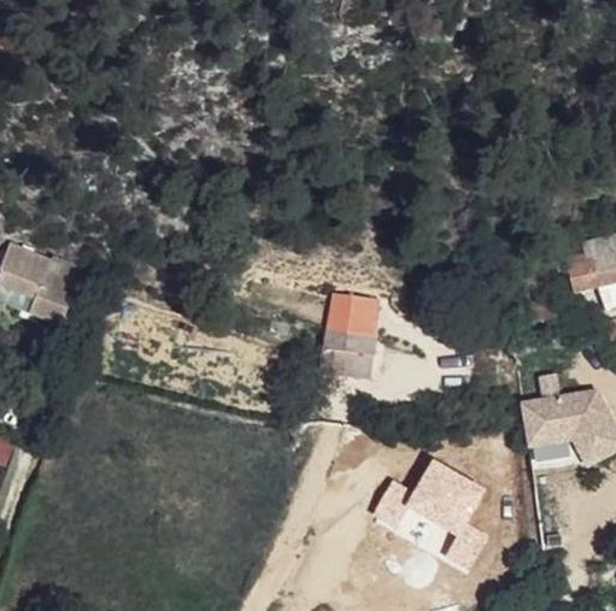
[(579,257),(582,282),(586,282),(615,277),(615,229),(596,234),(598,248),(586,250),(586,256),(579,257)]
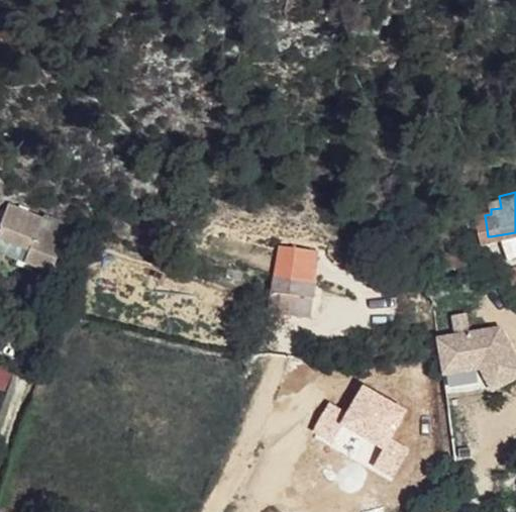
[(53,272),(63,237),(35,227),(38,218),(4,208),(0,219),(0,241),(28,250),(24,263),(53,272)]
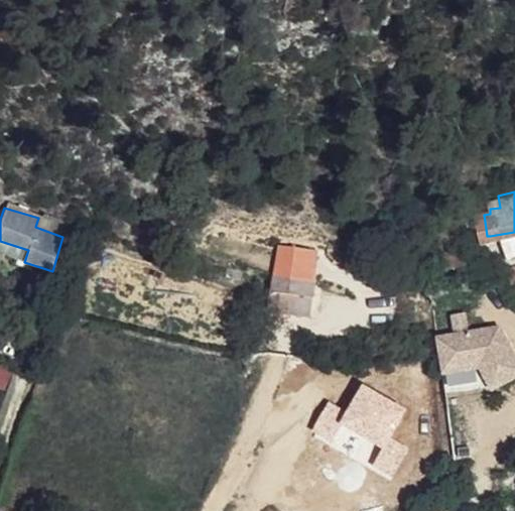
[(481,256),(478,238),(435,246),(438,264),(481,256)]
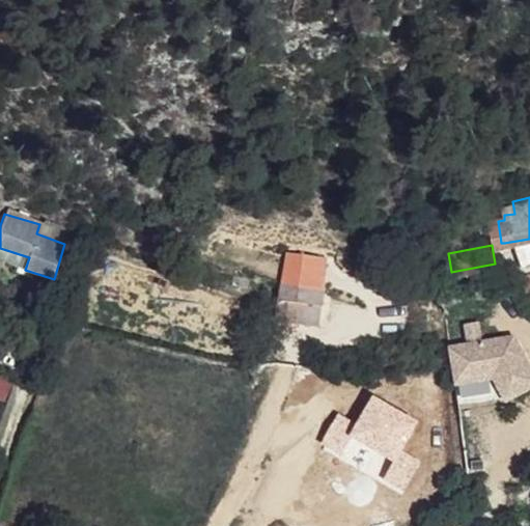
[(277,316),(298,320),(301,304),(321,308),(323,308),(328,286),(283,279),(277,316)]
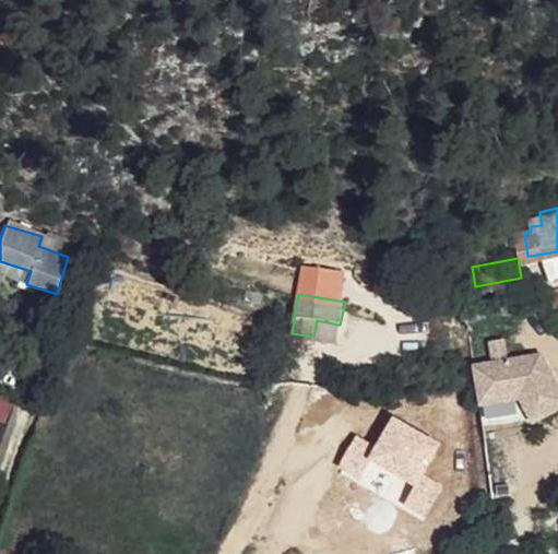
[(317,320),(313,337),(335,339),(337,325),(317,320)]
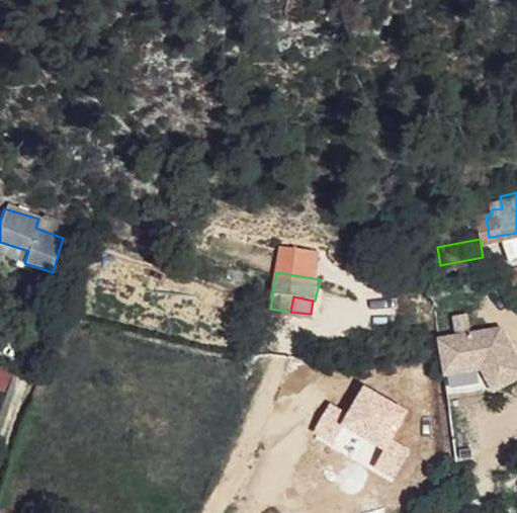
[(516,352),(501,326),(435,337),(443,377),(479,372),(488,391),(516,376),(516,352)]
